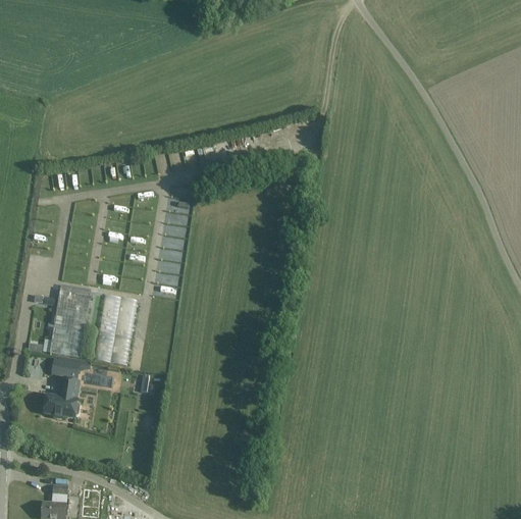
[(195,156),(187,158),(190,166),(197,164),(195,156)]
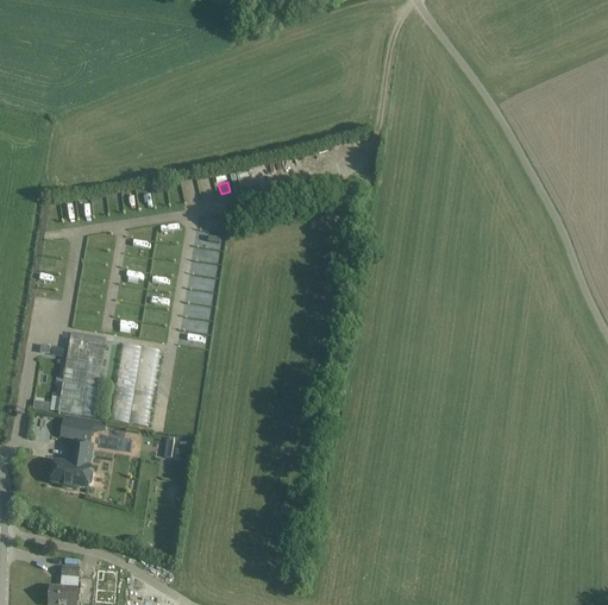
[(51,395),(49,408),(57,409),(57,410),(93,416),(105,341),(70,335),(60,396),(51,395)]
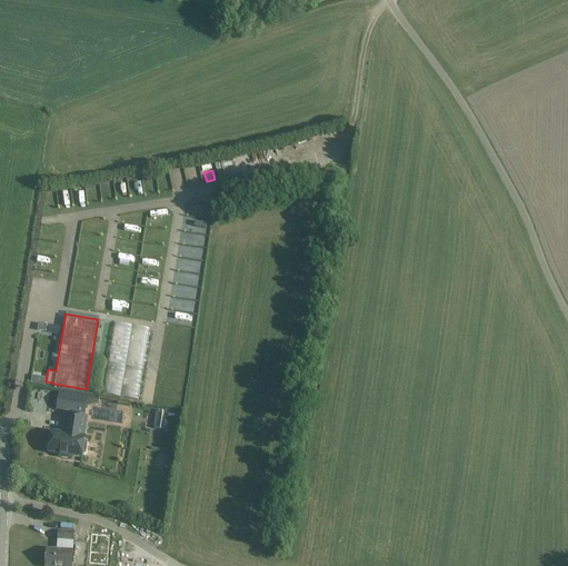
[(125,398),(133,330),(121,329),(111,397),(125,398)]
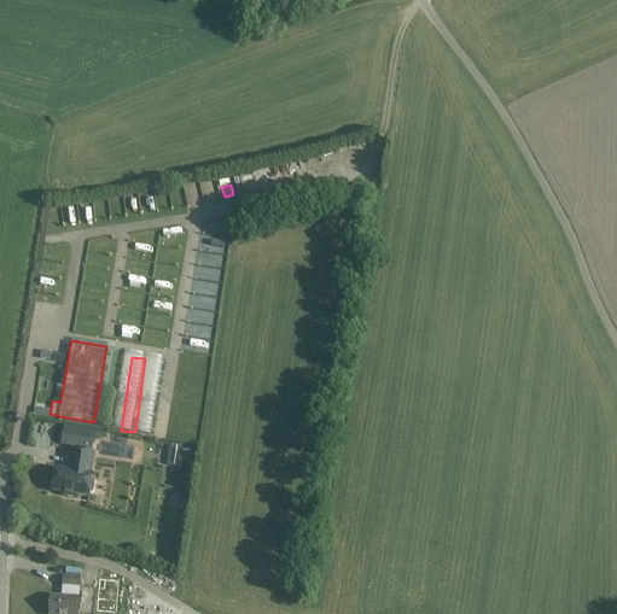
[(150,378),(161,378),(162,362),(151,361),(150,378)]
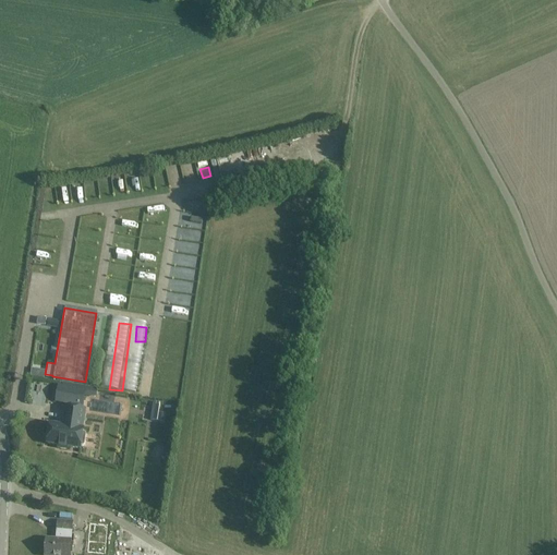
[(130,361),(126,371),(138,374),(142,364),(136,363),(142,347),(137,346),(133,362),(130,361)]
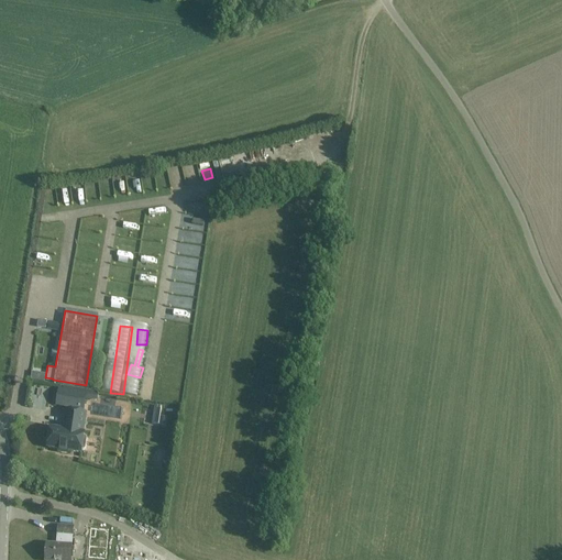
[(62,388),(58,387),(56,402),(83,406),(84,396),(96,398),(97,388),(63,383),(62,388)]
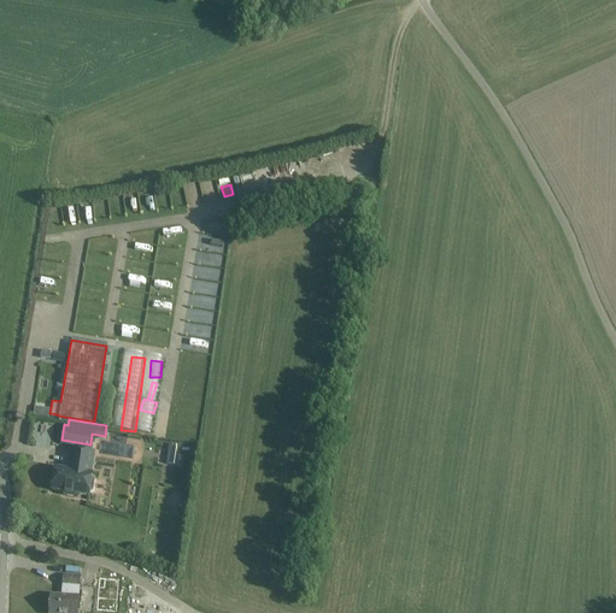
[(175,453),(176,443),(169,442),(165,461),(181,463),(182,454),(175,453)]
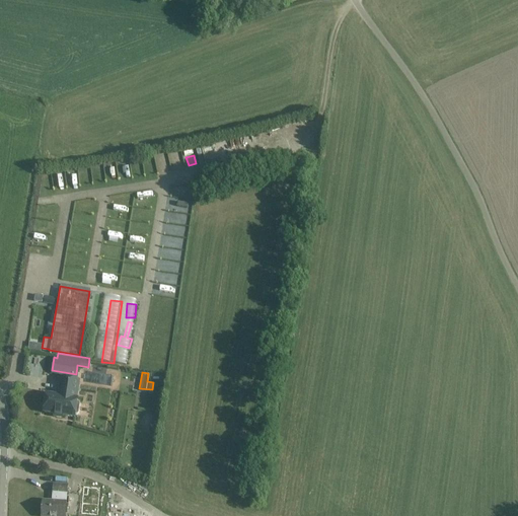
[(76,414),(78,412),(79,402),(78,400),(76,400),(76,397),(75,397),(78,379),(60,376),(57,393),(46,392),(44,410),(53,412),(53,414),(61,416),(62,413),(74,415),(74,414),(76,414)]
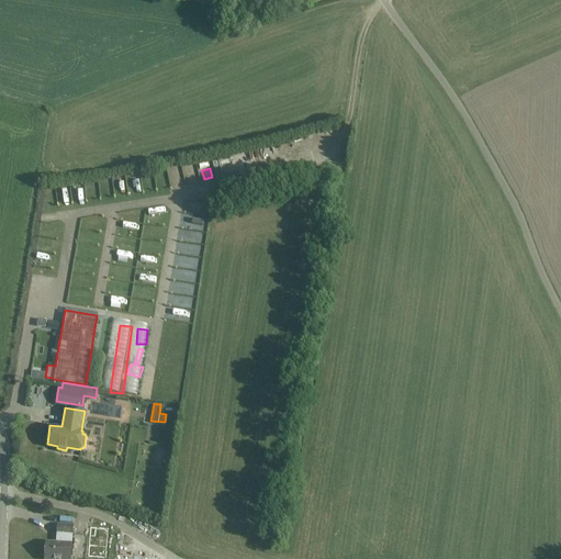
[(69,558),(70,543),(71,524),(57,523),(55,541),(45,540),(44,558),(53,558),(69,558)]
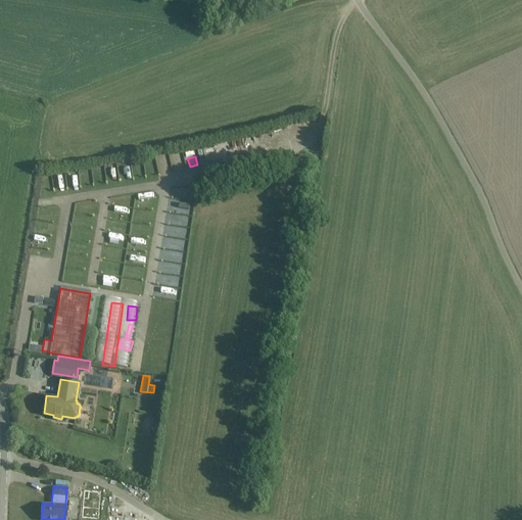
[(101,490),(85,489),(83,514),(99,516),(101,490)]
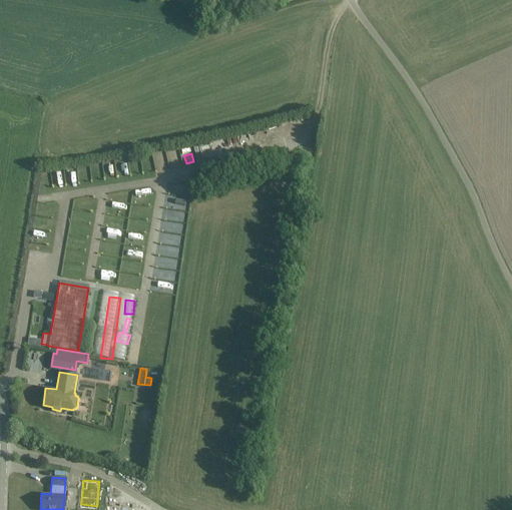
[(123,481),(122,484),(136,492),(139,486),(130,481),(128,484),(123,481)]
